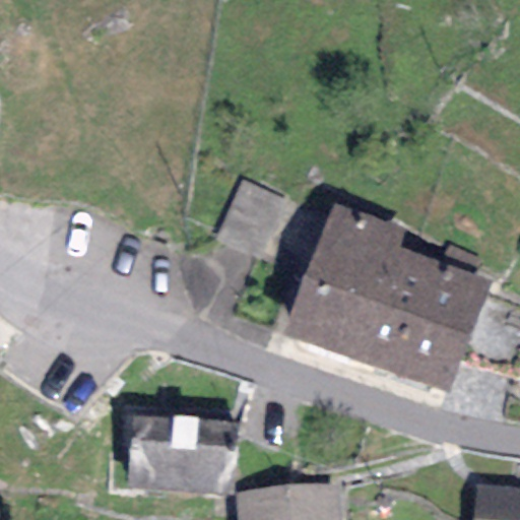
[(286,200),(242,180),(214,242),(259,261),(286,200)]
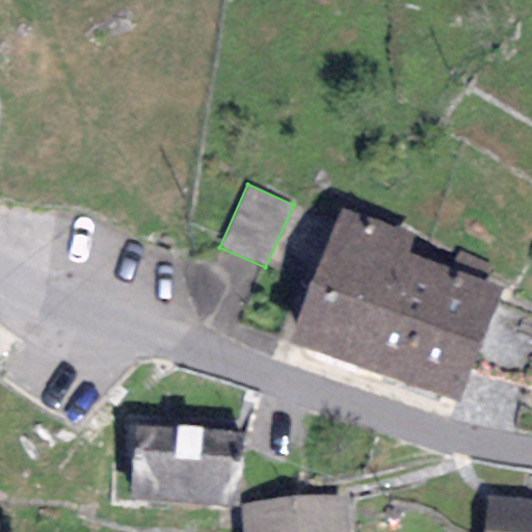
[(287,342),(366,370),(409,255),(417,236),(339,208),(287,342)]
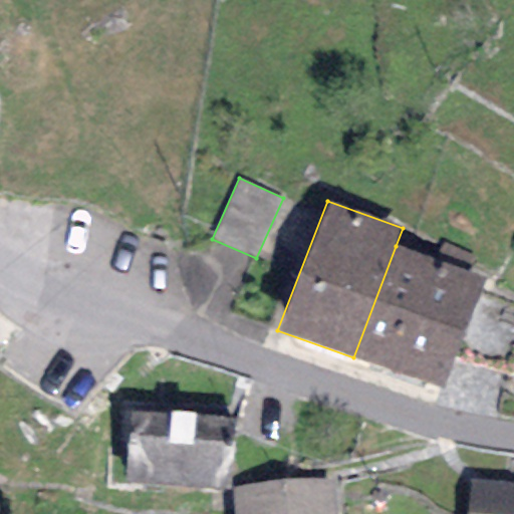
[(443,389),(484,278),(396,246),(353,357),(443,389)]
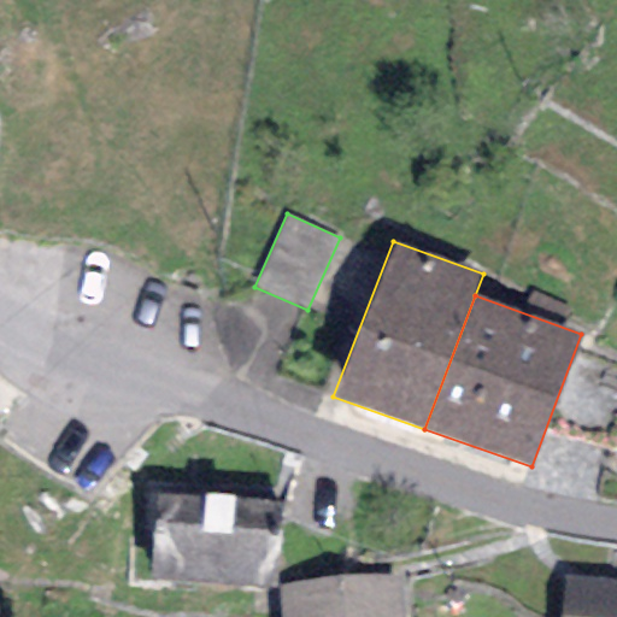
[(280,501),(234,498),(235,494),(203,492),(203,495),(153,493),(147,580),(274,587),(280,501)]
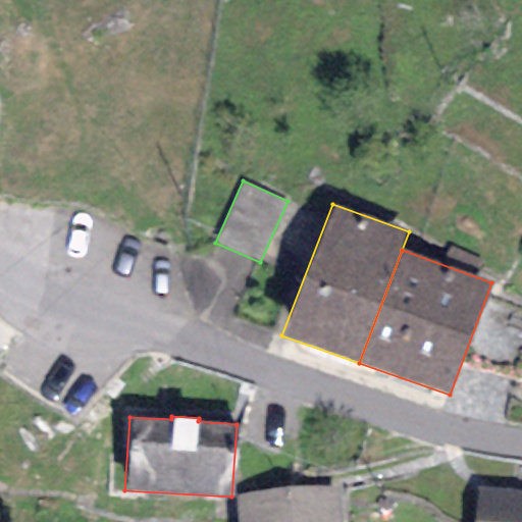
[(341,521),(337,485),(236,494),(238,521),(341,521)]
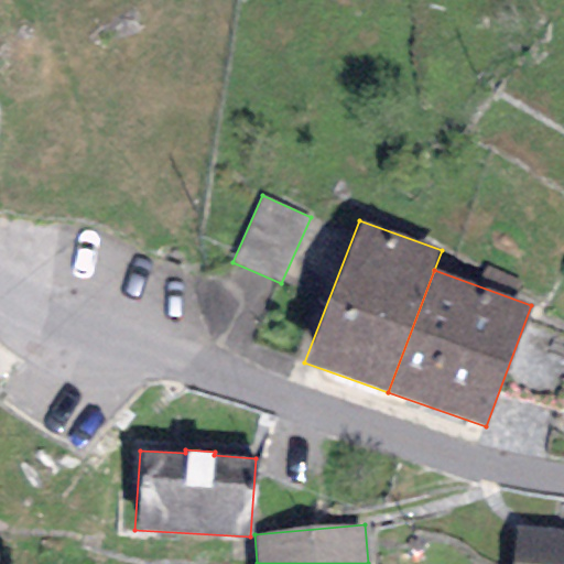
[(563,563),(563,529),(516,524),(511,563),(563,563)]
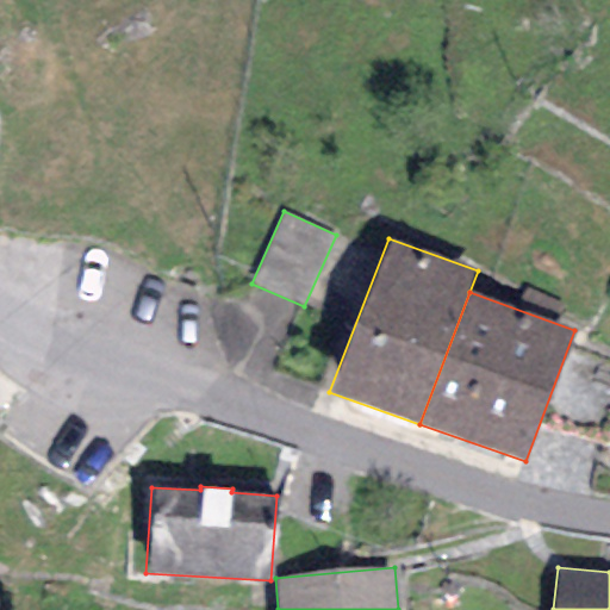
All buildings are outlined.
